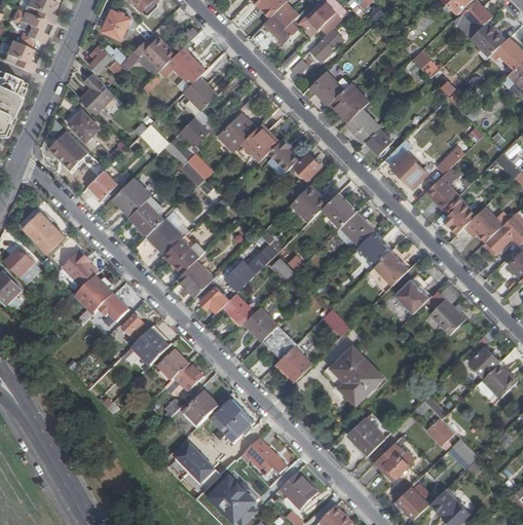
[(27,0),(22,11),(43,22),(50,25),(54,14),(47,12),(52,2),(47,0),(27,0)]
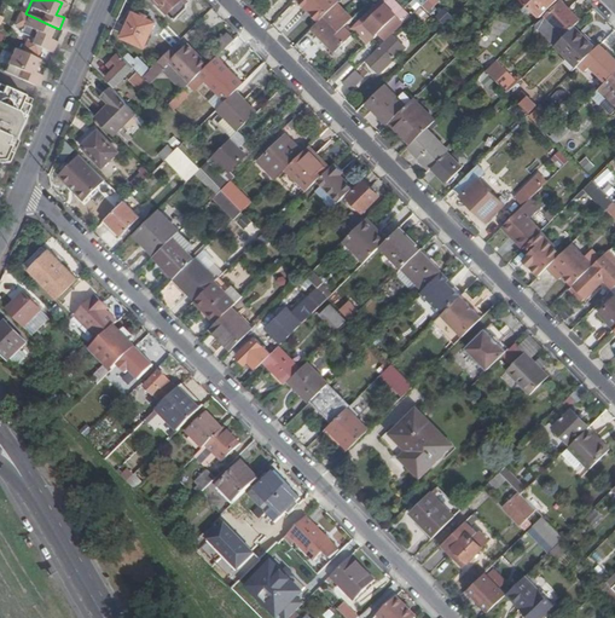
[(149,0),(163,15),(164,13),(168,16),(173,16),(183,6),(183,3),(180,0),(149,0)]
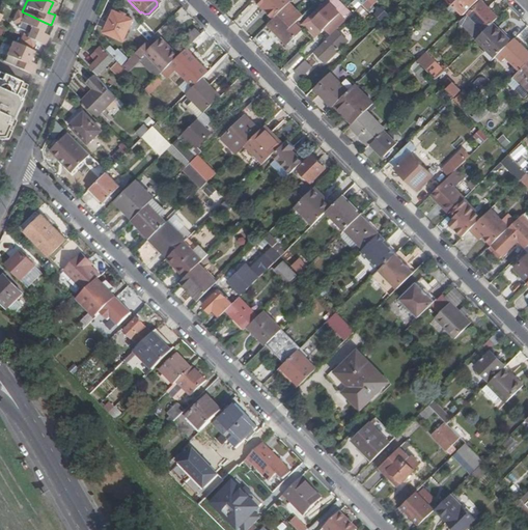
[(286,4),(281,0),(252,0),(251,1),(270,20),(286,4)]
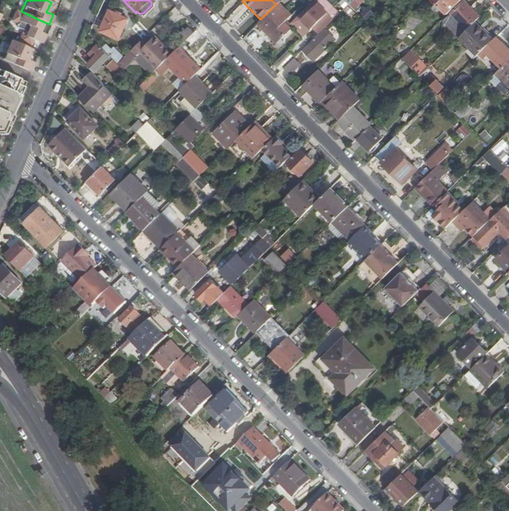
[(438,7),(445,13),(448,10),(458,0),(432,0),(435,3),(431,6),(435,10),(438,7)]
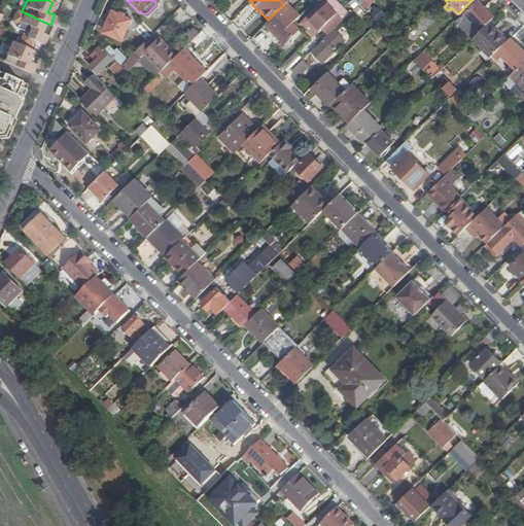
[(463,13),(461,10),(458,13),(453,19),(472,38),(487,22),(492,16),(477,1),(463,13)]
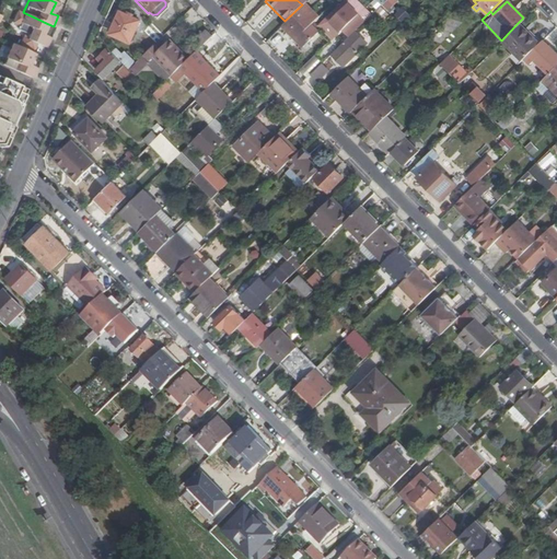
[(316,15),(303,2),(302,4),(285,21),(281,24),(302,46),(316,32),(309,24),(316,15)]
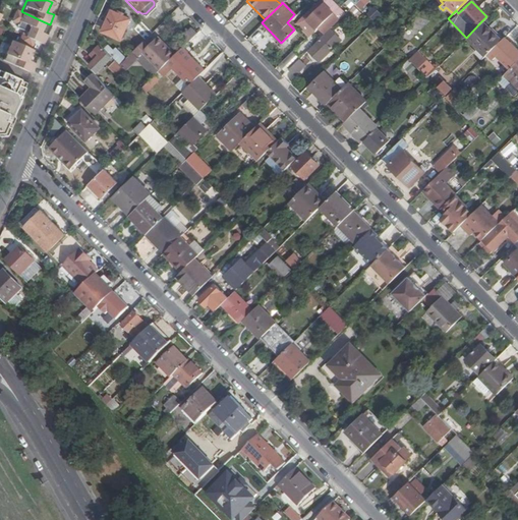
[(338,19),(322,3),(305,19),(314,30),(317,27),(323,35),(338,19)]
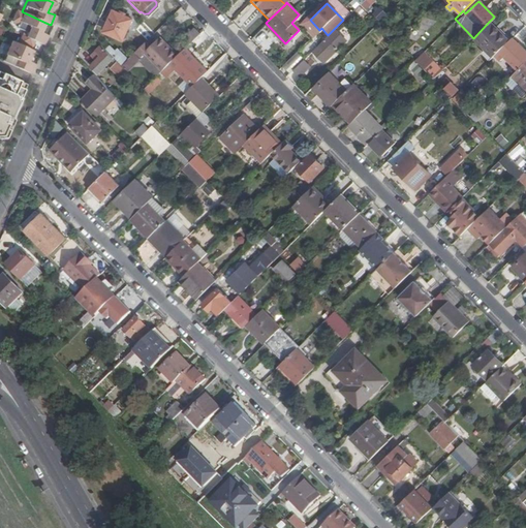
[(362,17),(366,12),(359,4),(353,8),(362,17)]
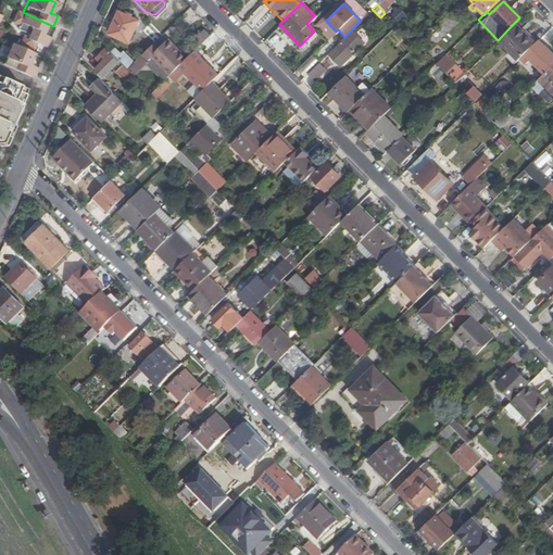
[(389,11),(394,20),(402,14),(398,7),(389,11)]
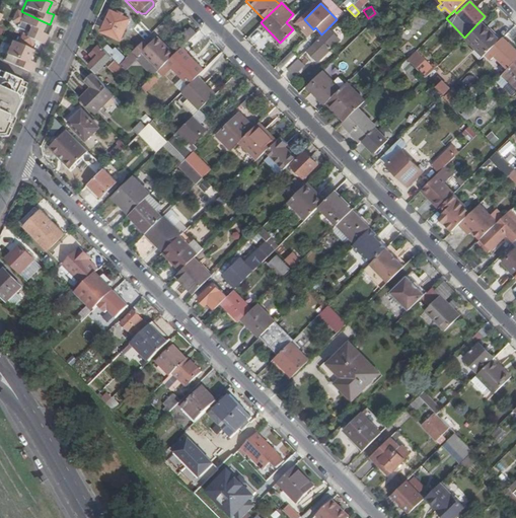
[(23,34),(42,43),(46,33),(39,30),(43,21),(21,11),(14,26),(25,30),(23,34)]
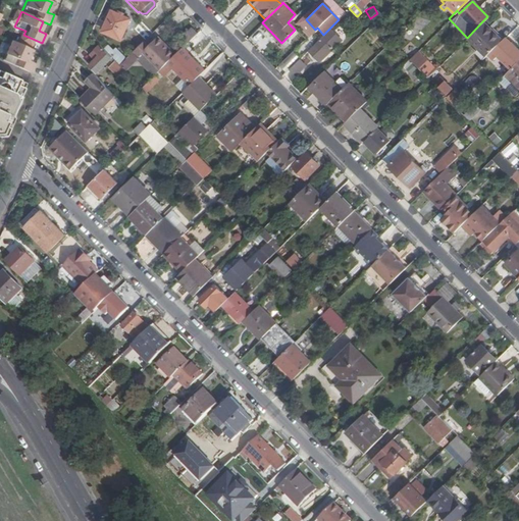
[(127,20),(109,12),(100,33),(119,41),(127,20)]
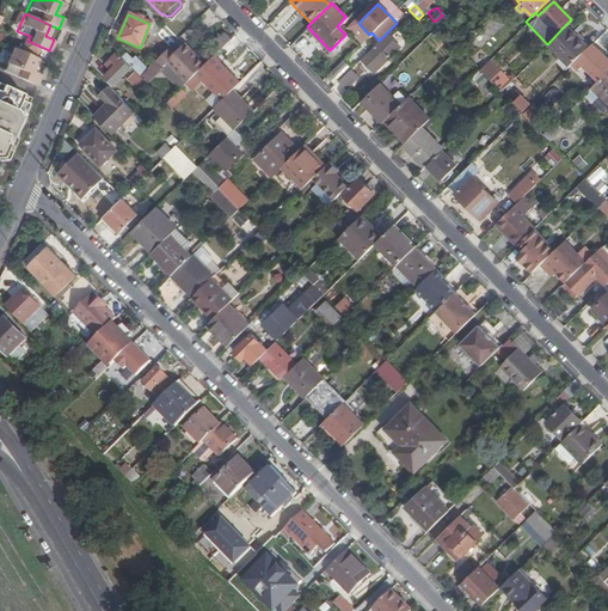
[(397,23),(379,41),(360,59),(372,72),(399,46),(390,36),(400,26),(397,23)]
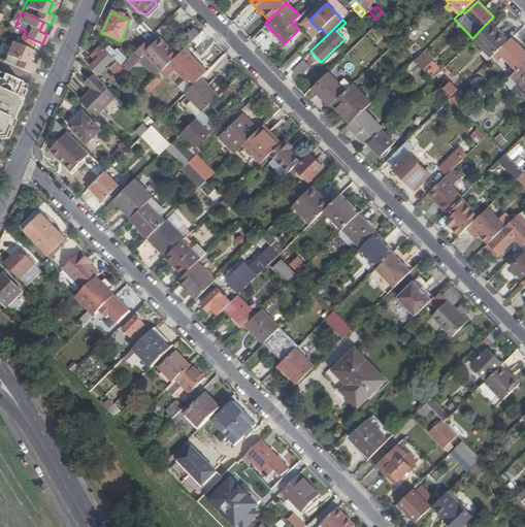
[(506,41),(488,22),(472,38),(491,57),(492,56),(506,41)]
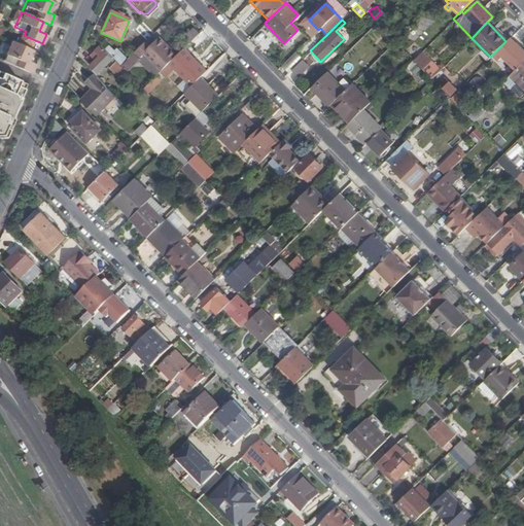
[(197,34),(191,29),(182,37),(187,43),(197,34)]
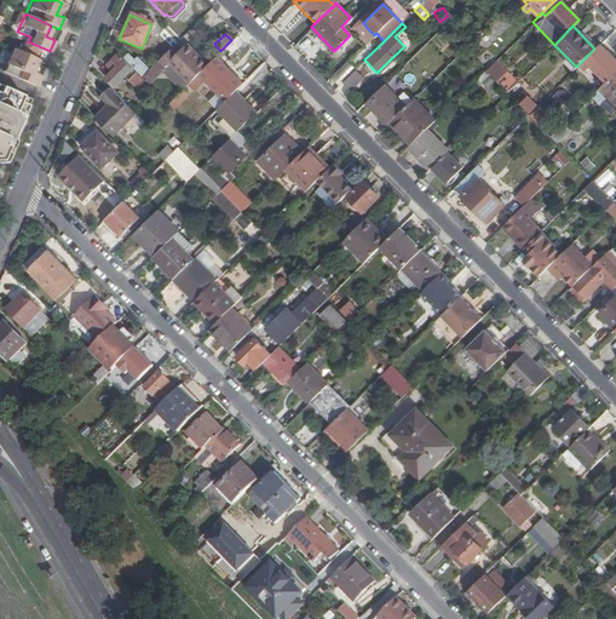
[(207,63),(188,44),(179,52),(173,58),(166,51),(157,59),(165,67),(168,63),(188,82),(199,72),(207,63)]
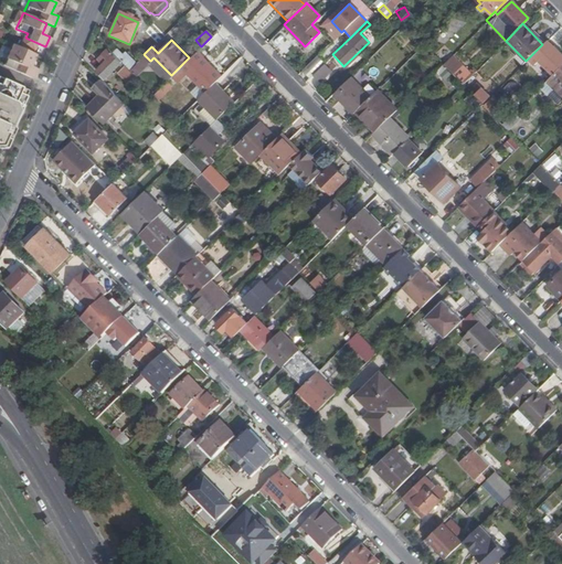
[(163,48),(157,41),(151,46),(158,53),(163,48)]
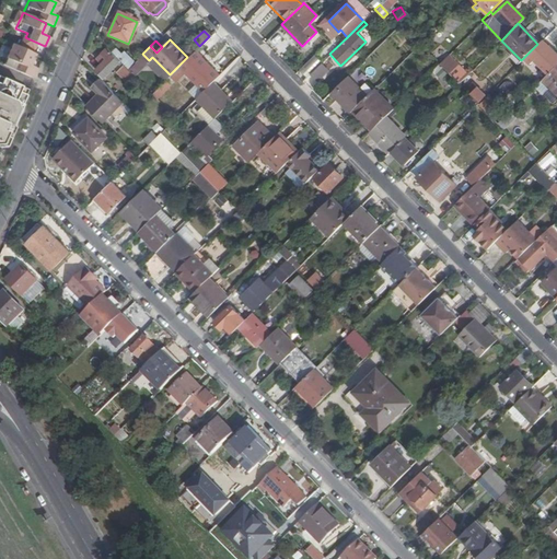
[(545,46),(541,41),(537,44),(522,59),(526,65),(532,59),(546,73),(556,62),(556,55),(546,44),(545,46)]
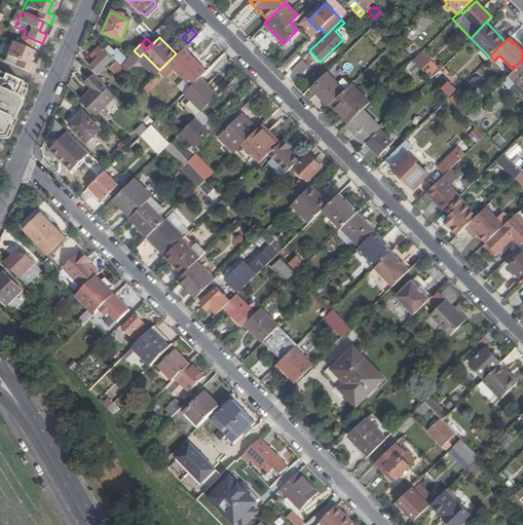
[(27,60),(31,49),(9,39),(0,60),(29,73),(33,63),(27,60)]
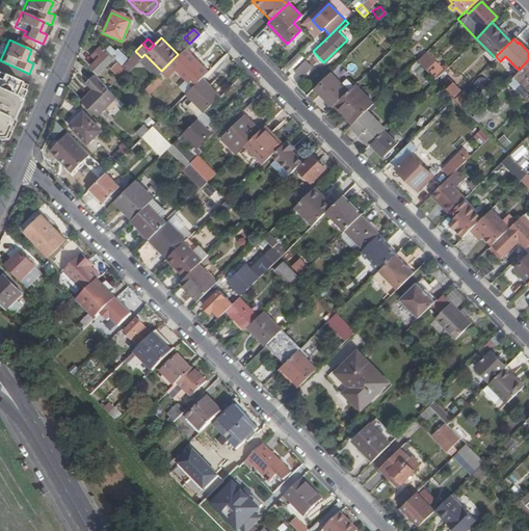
[(97,73),(112,58),(100,46),(89,56),(94,61),(89,65),(97,73)]
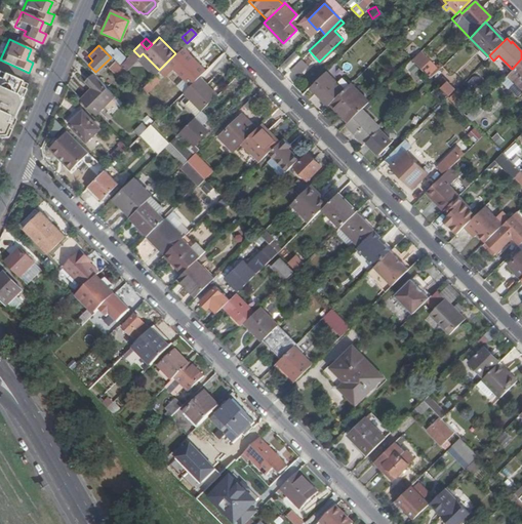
[(172,67),(190,84),(198,76),(205,69),(188,52),(189,50),(184,46),(175,53),(168,61),(173,67),(172,67)]
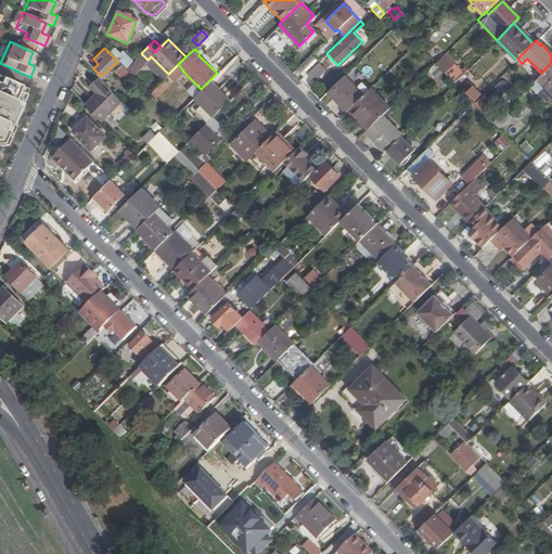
[(461,75),(441,54),(434,63),(453,82),(461,75)]
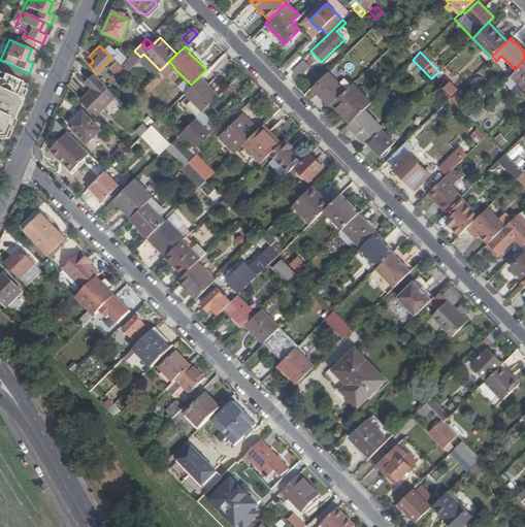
[(524,59),(515,69),(511,73),(518,80),(524,88),(524,59)]
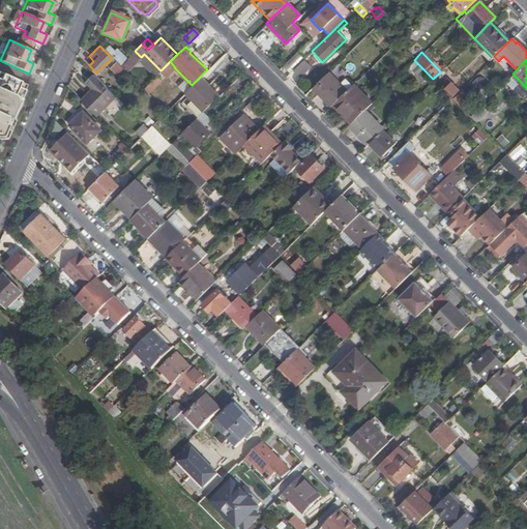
[(309,65),(302,60),(293,69),(298,76),(309,65)]
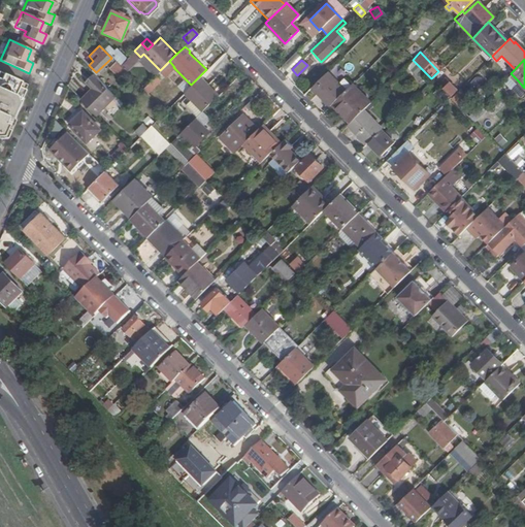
[(119,77),(125,71),(120,66),(115,61),(108,67),(119,77)]
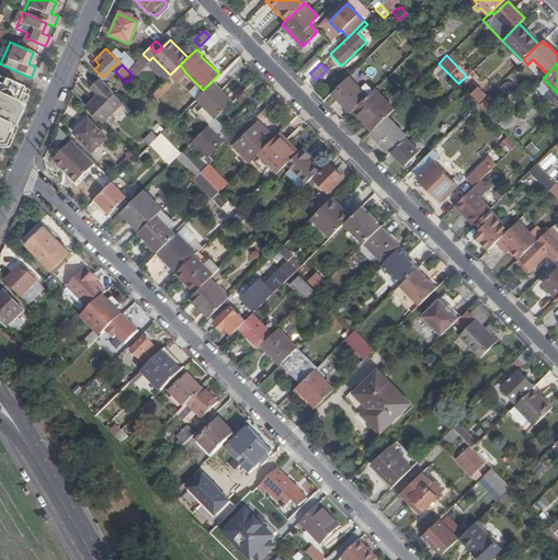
[(0,137),(3,137),(9,125),(6,120),(8,115),(12,116),(25,87),(0,75),(0,137)]
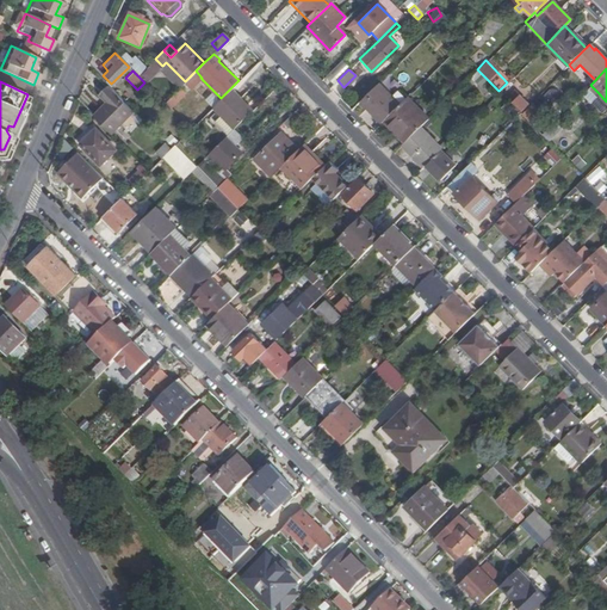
[(398,104),(377,82),(359,100),(381,122),(382,121),(398,104)]
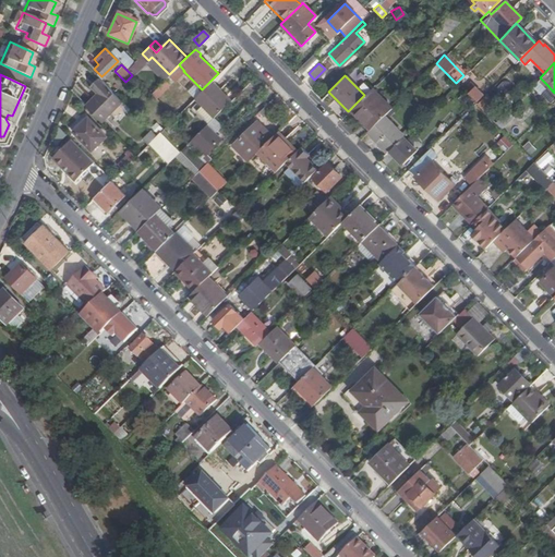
[(157,98),(171,83),(166,76),(151,92),(157,98)]
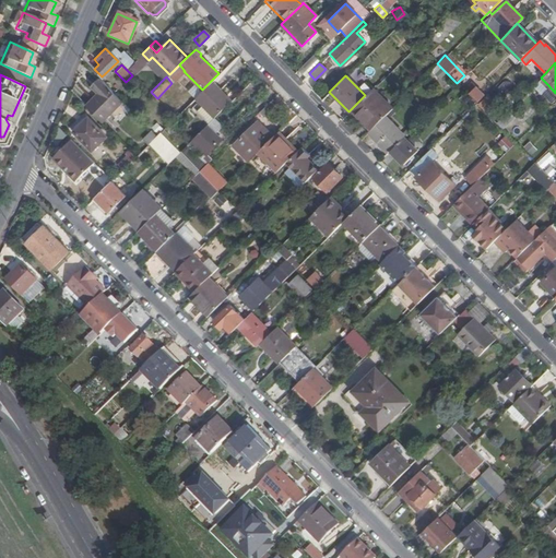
[(544,88),(548,85),(541,78),(537,82),(544,88)]
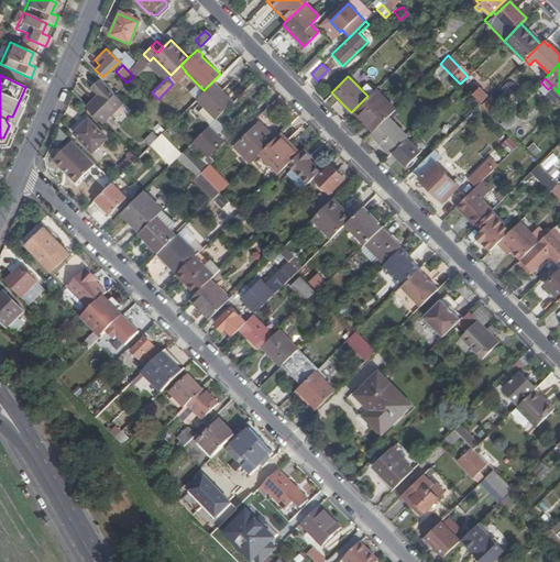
[(97,94),(84,106),(100,123),(122,102),(100,80),(92,89),(97,94)]
